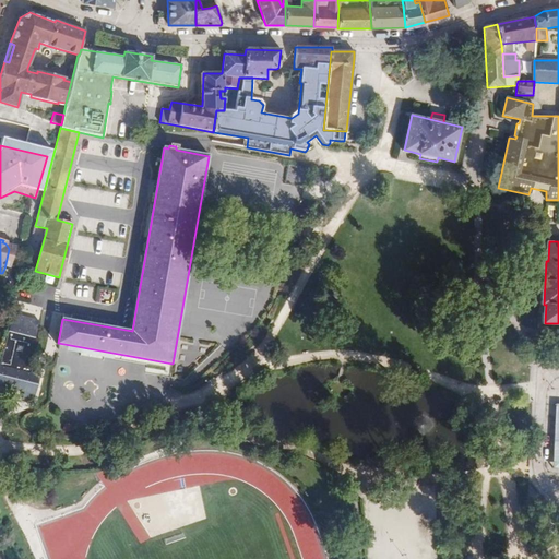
[(34,360),(36,352),(39,340),(35,339),(39,321),(13,314),(0,364),(0,385),(24,392),(22,399),(34,402),(40,376),(31,373),(34,360)]
